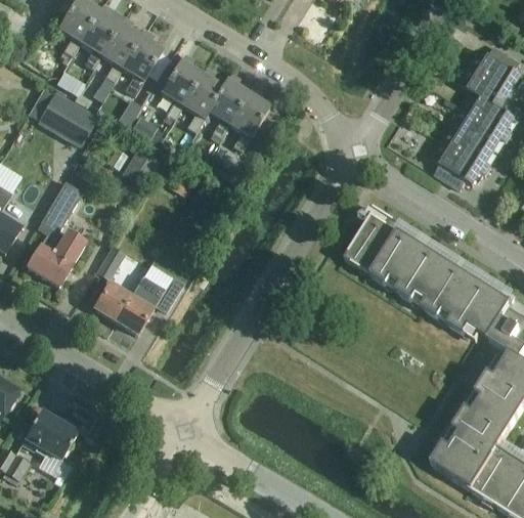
[(80,42),(98,10),(86,3),(88,0),(76,0),(67,15),(58,29),(71,37),(62,50),(72,55),(80,42)]
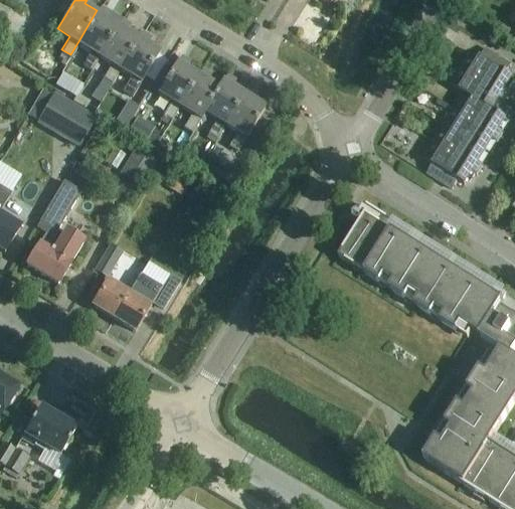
[(63,0),(57,10),(65,15),(74,0),(63,0)]
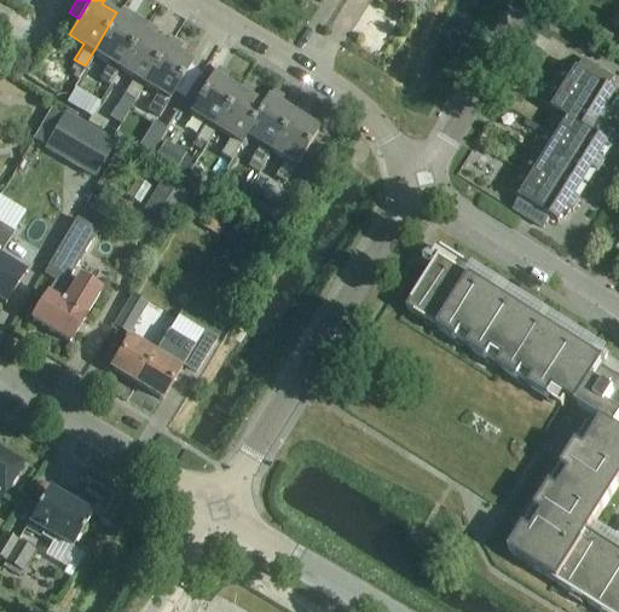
[(116,12),(94,50),(109,58),(99,75),(109,81),(120,65),(140,28),(145,19),(132,11),(121,5),(116,12)]
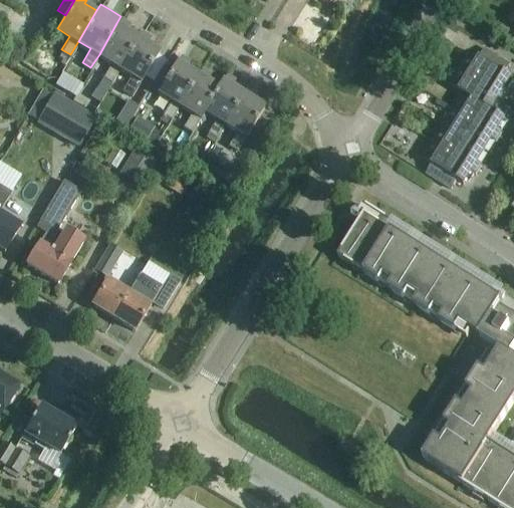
[(119,66),(138,35),(125,28),(130,22),(120,16),(116,23),(99,54),(110,61),(102,74),(111,80),(119,66)]
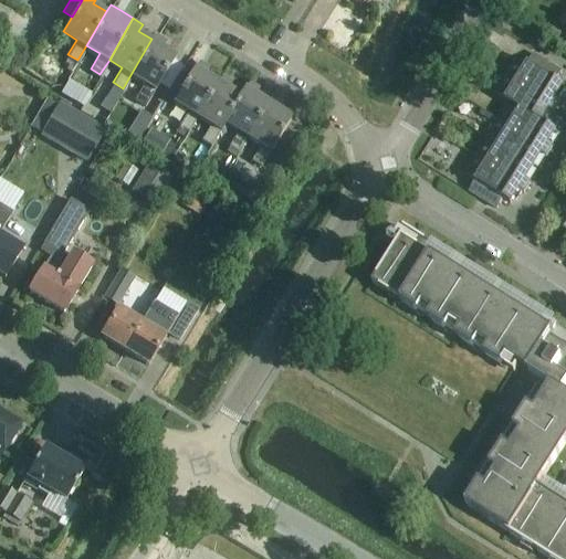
[(152,39),(132,73),(145,82),(136,96),(145,102),(175,54),(160,45),(165,38),(156,32),(152,39)]
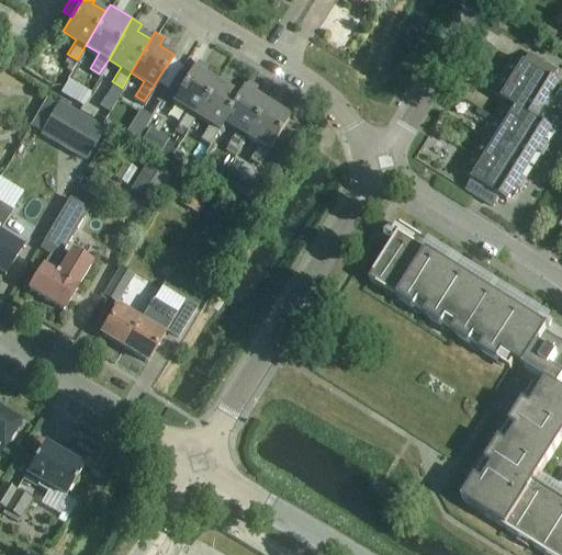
[(506,99),(536,115),(543,103),(549,106),(555,95),(551,93),(559,80),(552,76),(558,66),(529,48),(524,58),(514,52),(491,89),(506,99)]
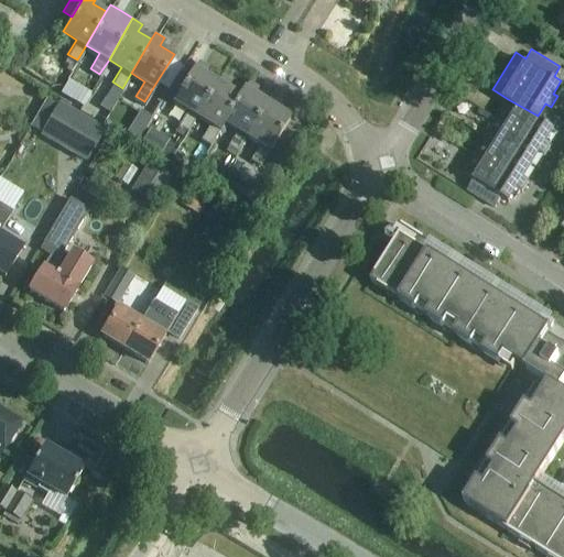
[(196,113),(216,79),(203,72),(207,64),(198,58),(173,99),(187,108),(177,122),(185,127),(187,128),(196,113)]
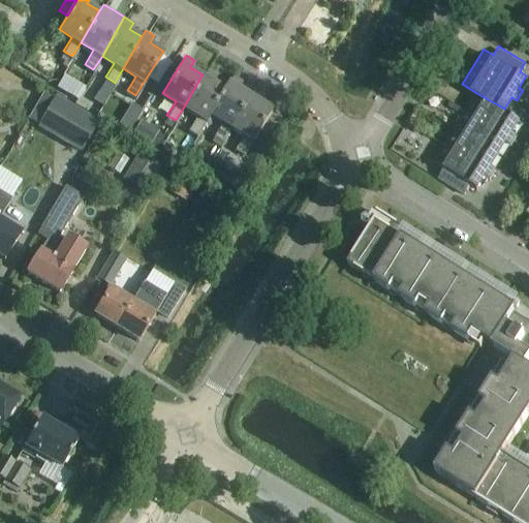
[(210,113),(224,88),(212,81),(216,73),(207,68),(203,74),(184,106),(196,114),(188,127),(197,133),(210,113)]
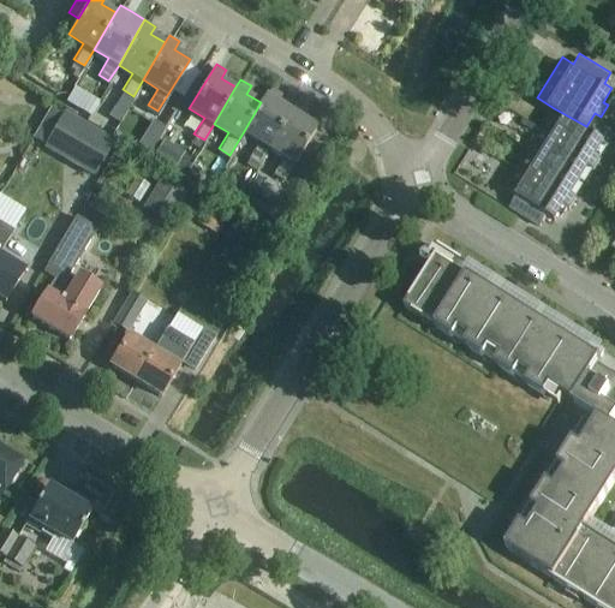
[(268,145),(290,109),(275,100),(280,93),(270,85),(261,102),(244,131),(258,139),(248,155),(258,162),(268,145)]
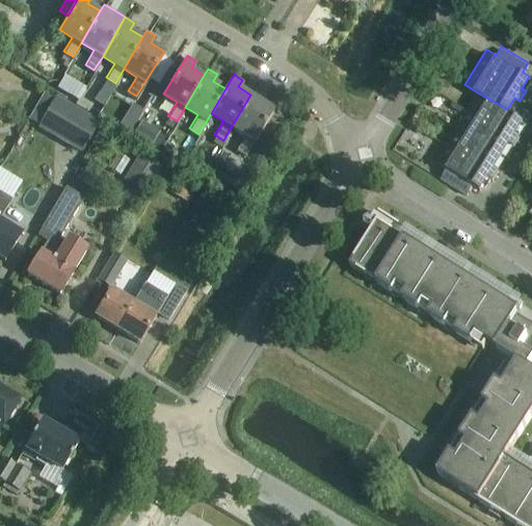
[(100,87),(94,98),(103,103),(109,93),(104,90),(100,87)]
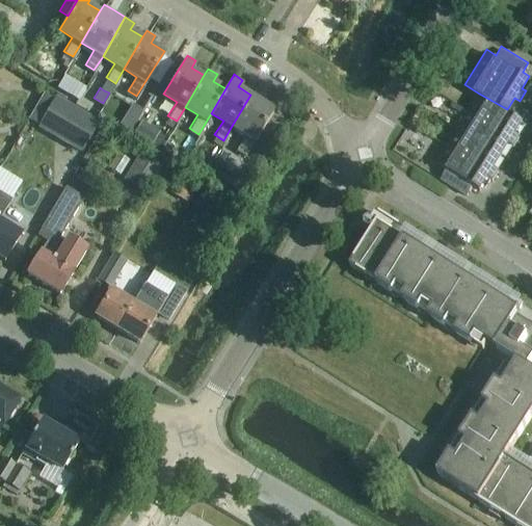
[(250,95),(232,126),(244,134),(236,148),(245,153),(273,108),(260,100),(264,94),(255,87),(250,95)]
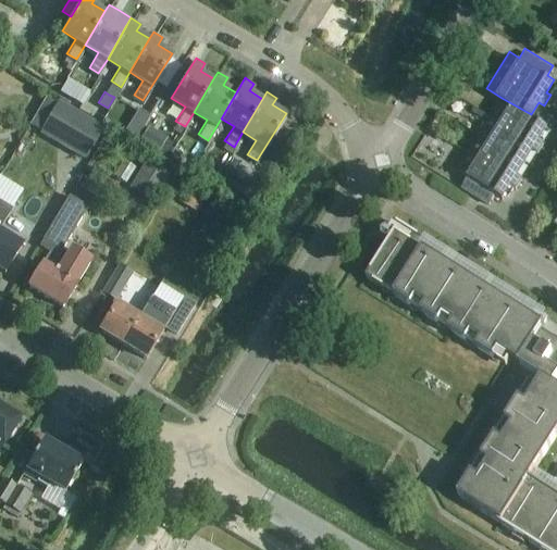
[(59,97),(40,128),(86,155),(104,123),(59,97)]
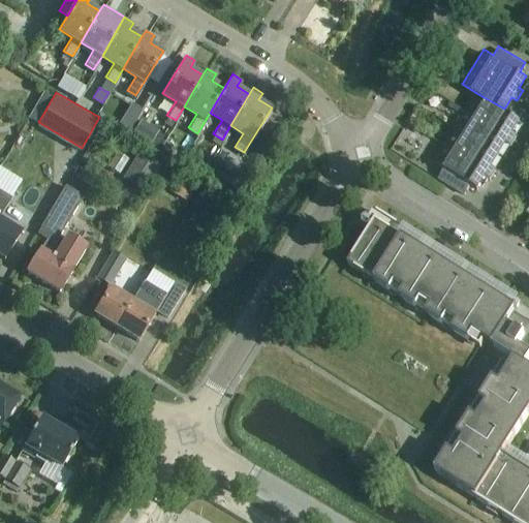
[(457,126),(497,151),(504,140),(510,143),(516,132),(511,130),(520,118),(504,109),(476,93),(457,126)]
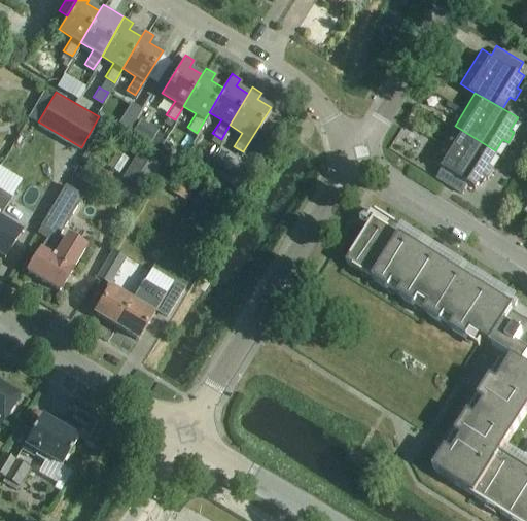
[(166,114),(163,119),(170,124),(173,118),(166,114)]
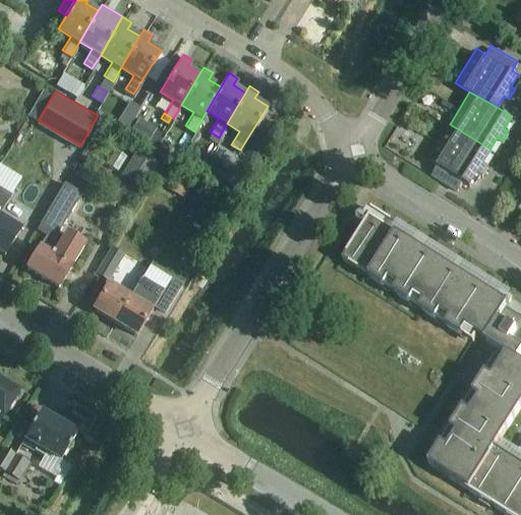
[(155,129),(156,127),(138,116),(130,129),(148,140),(149,138),(155,129)]
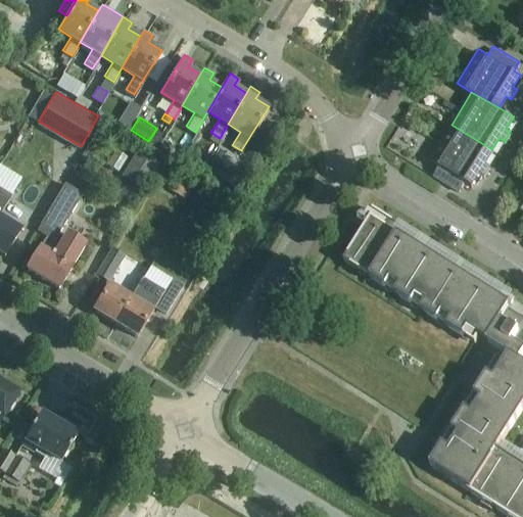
[(112,138),(117,130),(102,121),(97,129),(112,138)]
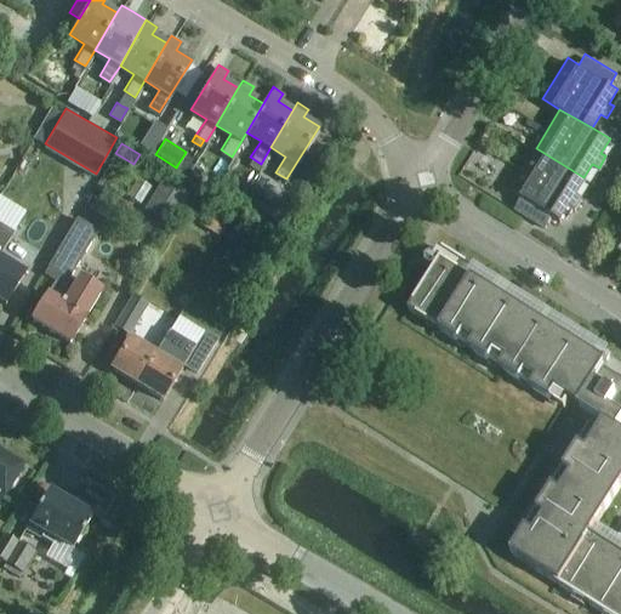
[(575,192),(584,177),(536,148),(511,188),(520,194),(514,204),(545,223),(551,214),(559,219),(569,204),(574,208),(581,195),(575,192)]
